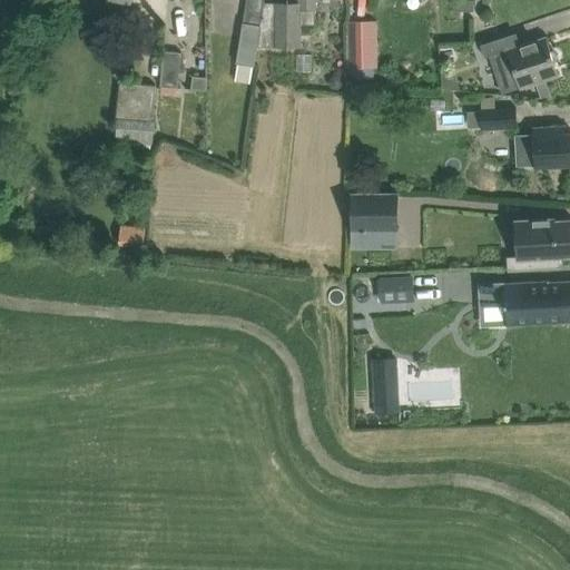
[(247,0),(244,22),(237,62),(256,66),(259,45),(259,40),(265,2),(264,0),(247,0)]
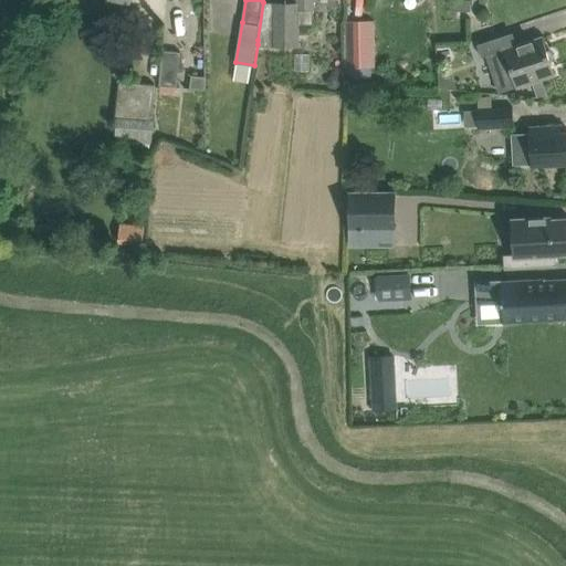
[(263,2),(258,40),(258,44),(299,43),(299,23),(313,23),(313,10),(315,10),(315,0),(296,0),(296,1),(263,2)]
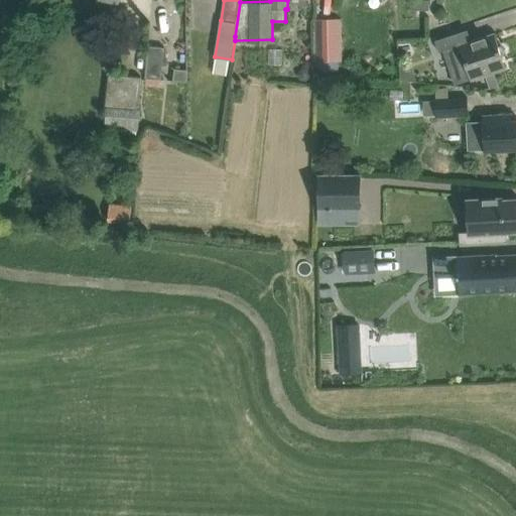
[(409,0),(410,9),(428,9),(428,0),(409,0)]
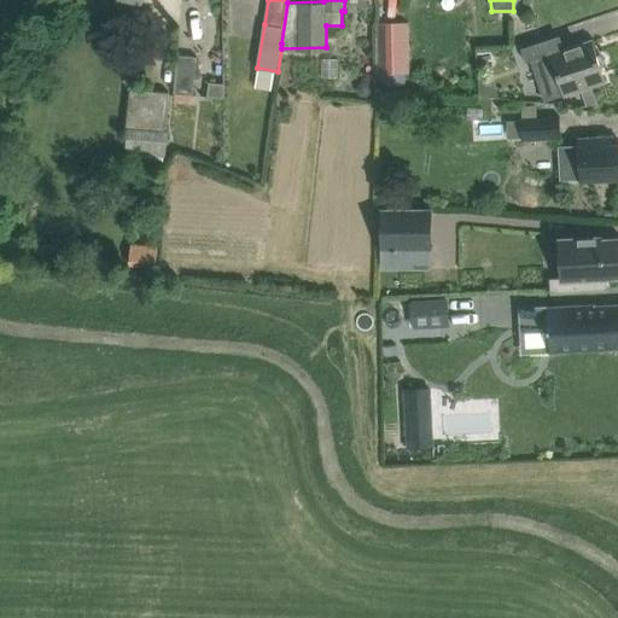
[(407,23),(378,24),(379,73),(380,83),(406,83),(406,71),(408,71),(407,23)]
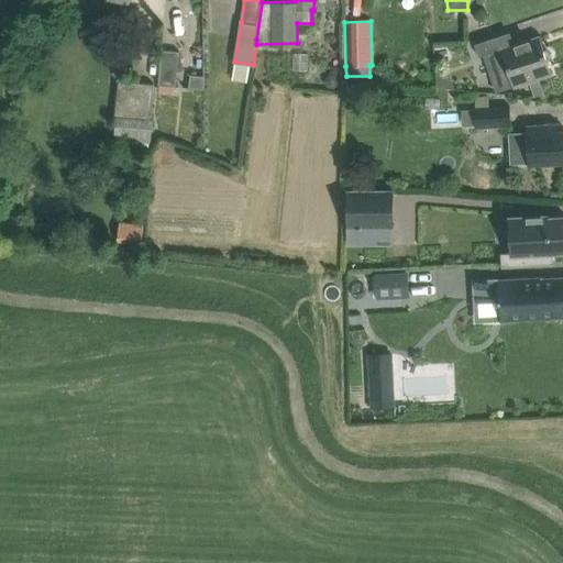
[(540,36),(515,45),(503,50),(515,87),(552,74),(548,61),(552,58),(552,53),(549,50),(544,50),(540,36)]
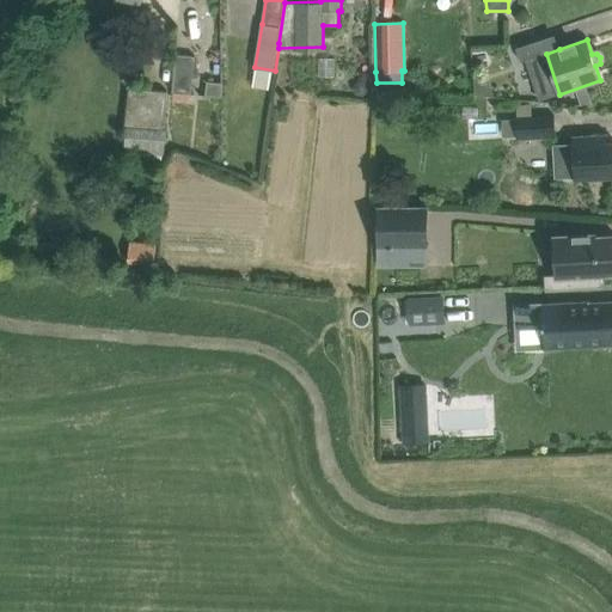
[(527,60),(538,56),(533,43),(518,48),(522,62),(527,60)]
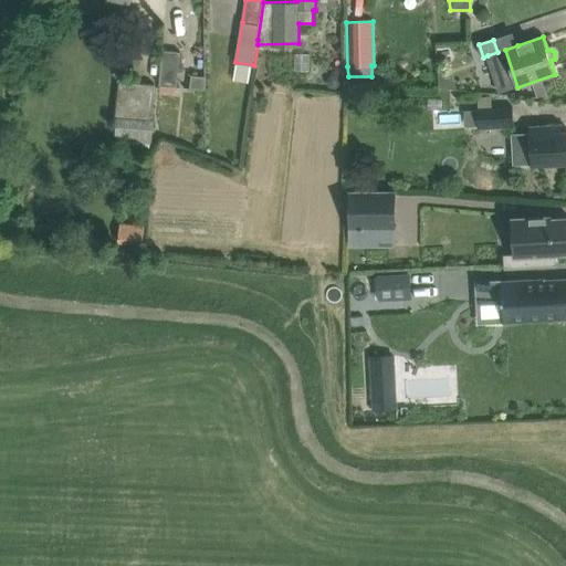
[(163,51),(159,85),(178,87),(181,53),(163,51)]
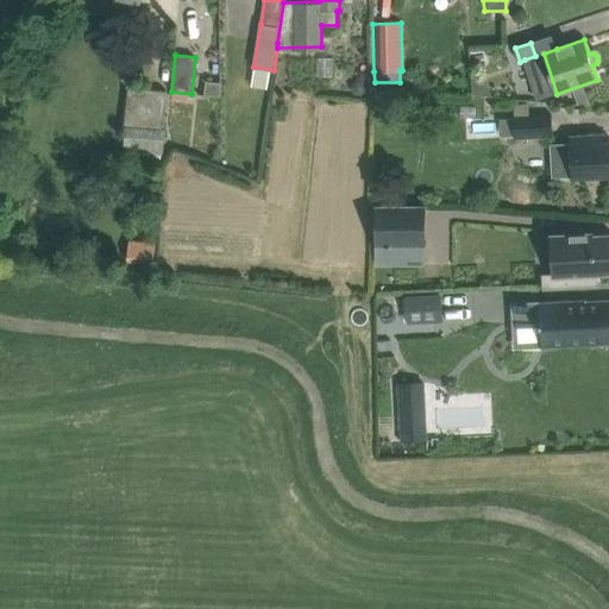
[(351,86),(353,94),(362,95),(368,89),(364,81),(357,79),(351,86)]
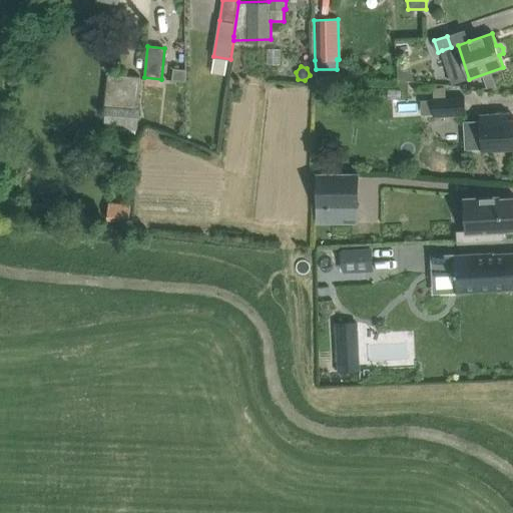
[(174,71),(174,80),(186,81),(186,71),(174,71)]
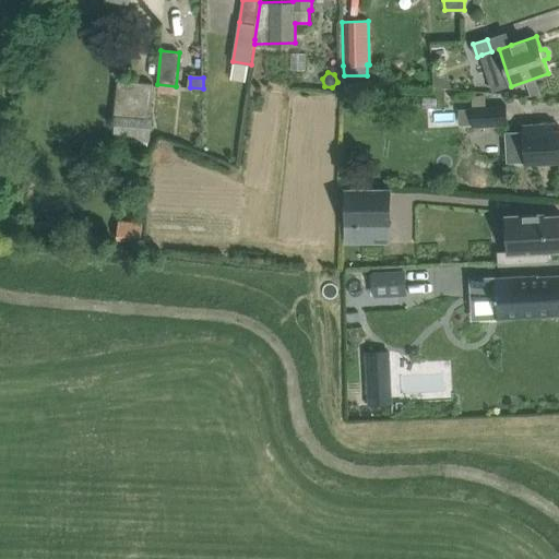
[(150,117),(153,83),(118,80),(115,115),(117,116),(115,138),(150,142),(152,117),(150,117)]
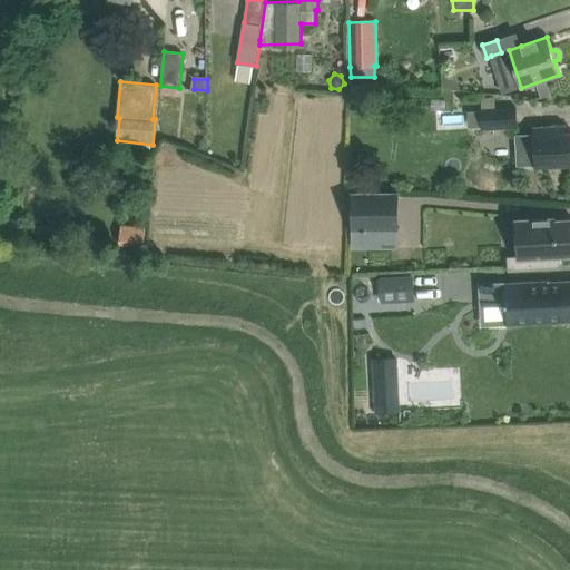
[(481,108),(481,110),(481,126),(481,129),(519,127),(518,106),(481,108)]
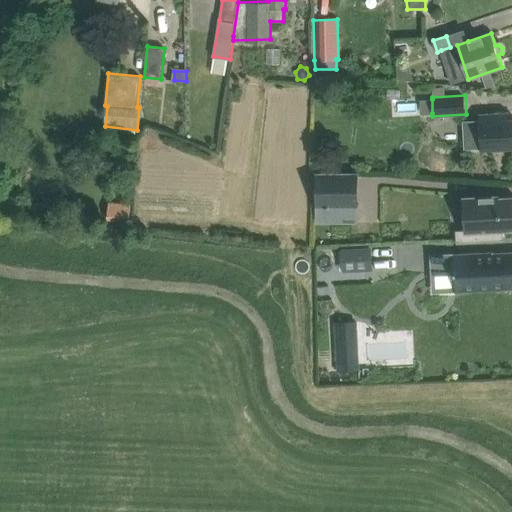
[(480,115),(480,119),(464,120),(465,149),(482,148),(511,147),(511,119),(507,120),(507,113),(480,115)]
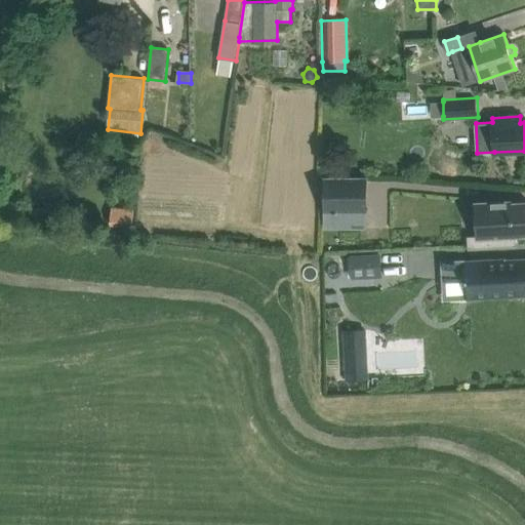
[(367,175),(324,174),(323,212),(366,212),(367,175)]
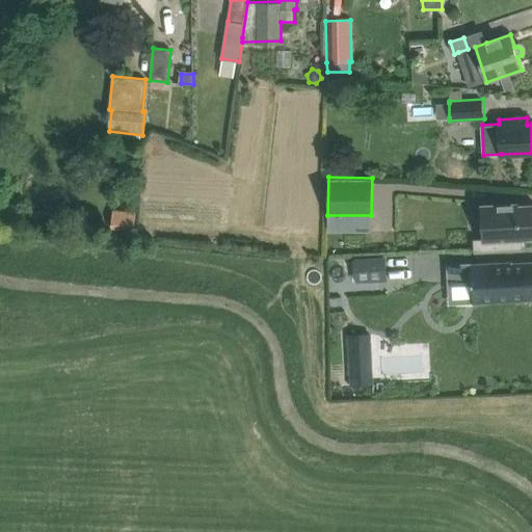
[(475,251),(524,249),(524,239),(531,238),(531,205),(517,206),(517,204),(482,206),(484,238),(474,239),(475,251)]
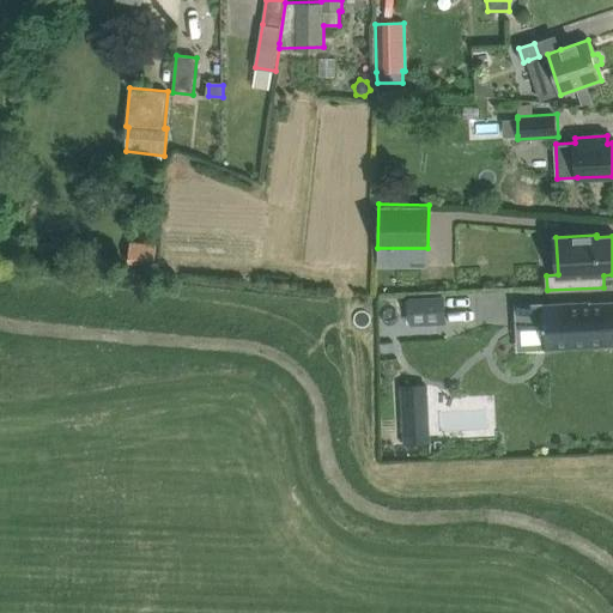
[(158,244),(132,241),(128,263),(155,267),(158,244)]
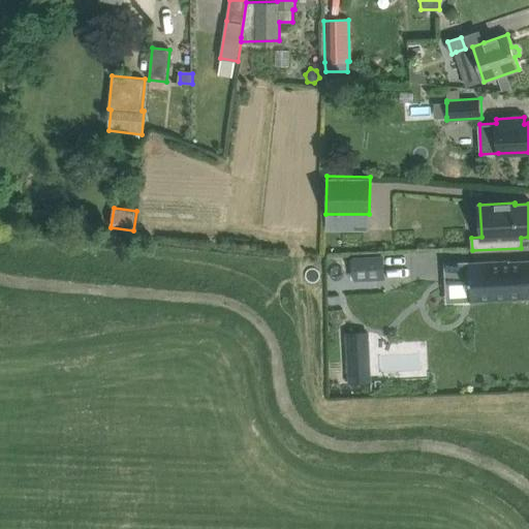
[(355,281),(375,279),(385,279),(384,256),(353,257),(355,281)]
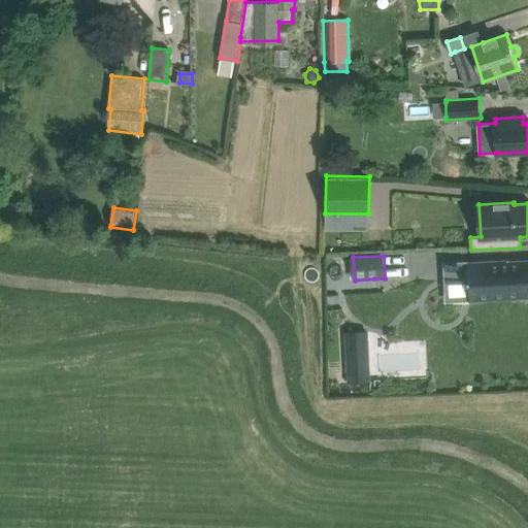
[(506,261),(467,263),(450,264),(451,283),(527,278),(527,261),(507,263),(506,261)]
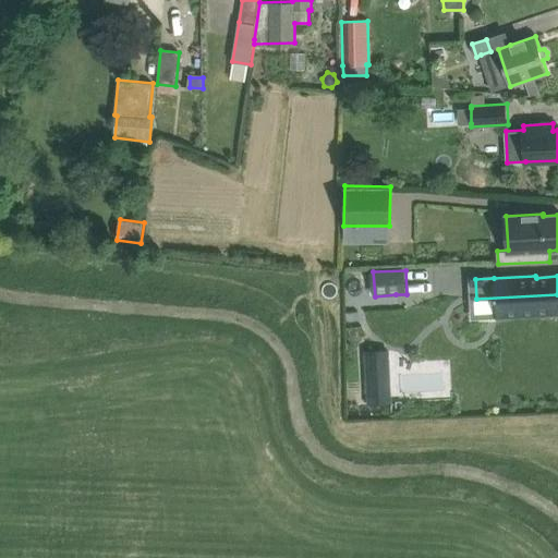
[(496,318),(557,313),(557,294),(476,299),(476,303),(495,302),(496,318)]
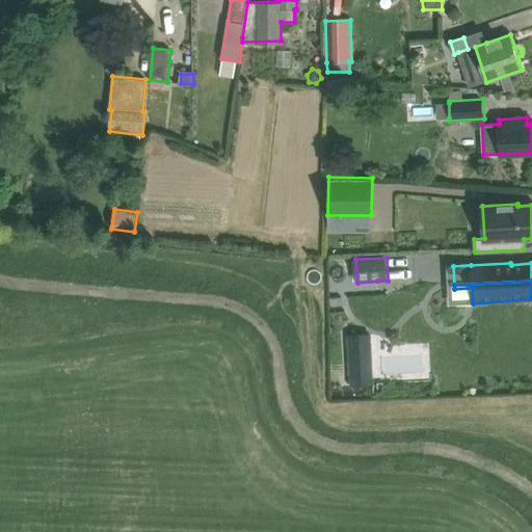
[(353,364),(374,363),(374,346),(353,347),(353,364)]
